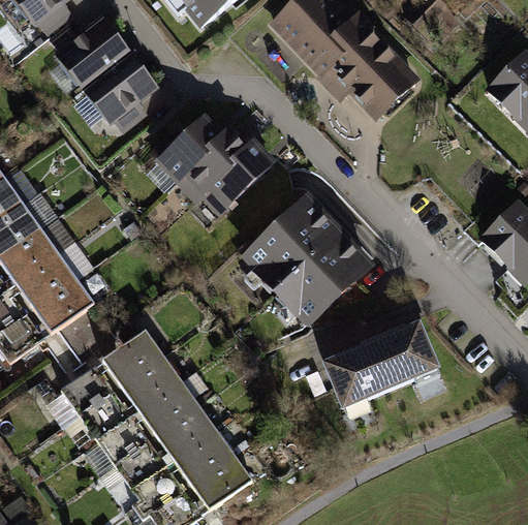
[(21,0),(36,19),(59,1),(60,0),(21,0)]
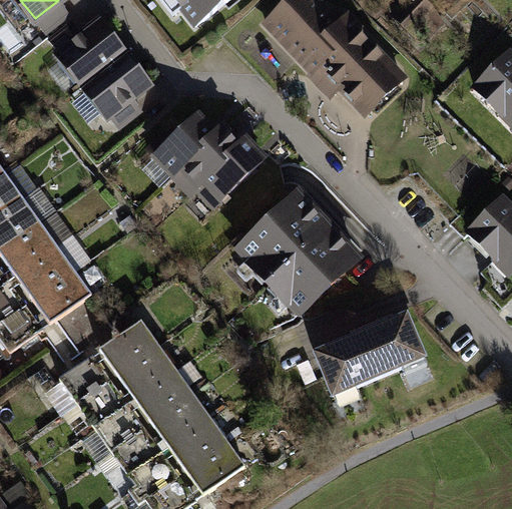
[(180,0),(180,5),(195,24),(224,0),(180,0)]
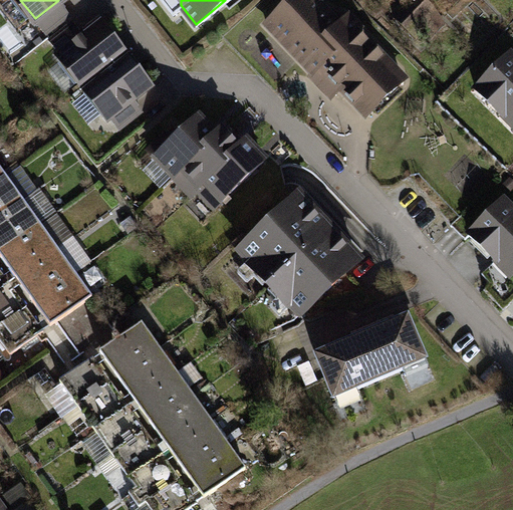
[(366,111),(403,77),(344,17),(338,23),(315,0),(287,0),(267,20),(313,69),(320,63),(366,111)]
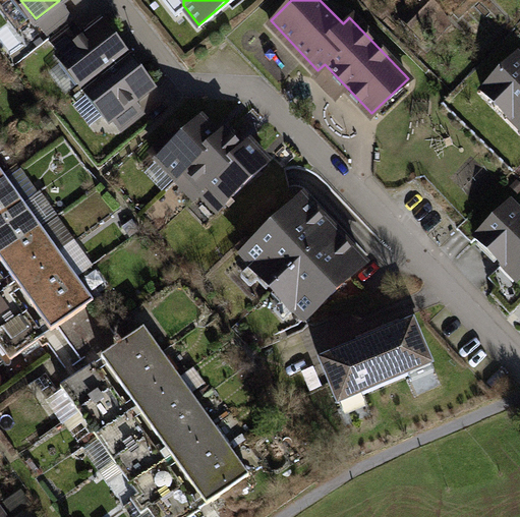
[(416,31),(439,5),(432,0),(412,0),(399,15),(416,31)]
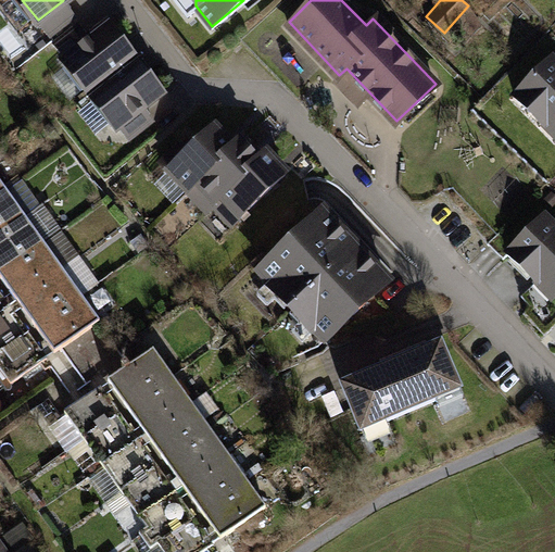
[(73,15),(62,1),(38,20),(49,34),(73,15)]
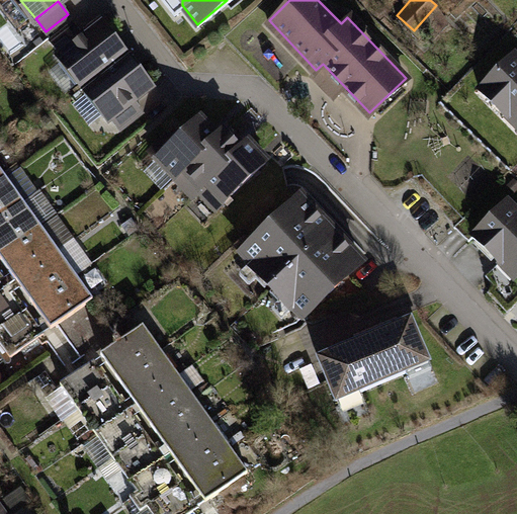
[(123,52),(98,20),(82,33),(60,51),(59,52),(84,83),(123,52)]
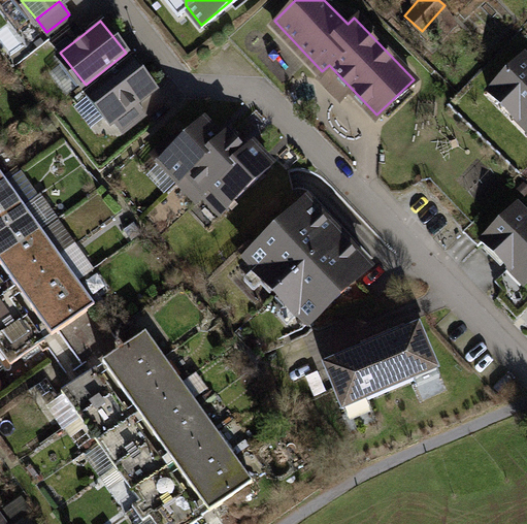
[(51,39),(61,52),(84,34),(73,22),(51,39)]
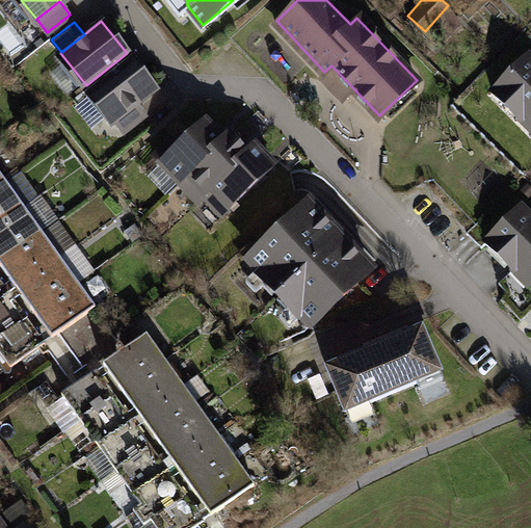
[(153,86),(127,53),(86,85),(111,119),(112,117),(135,100),(153,86)]
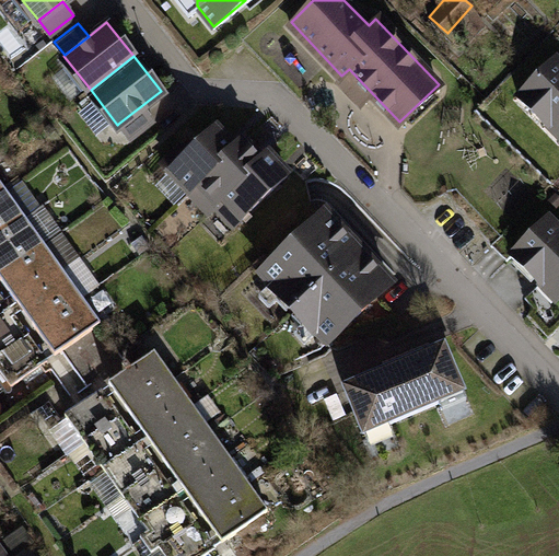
[(558,61),(555,57),(517,94),(547,123),(550,119),(558,127),(558,61)]
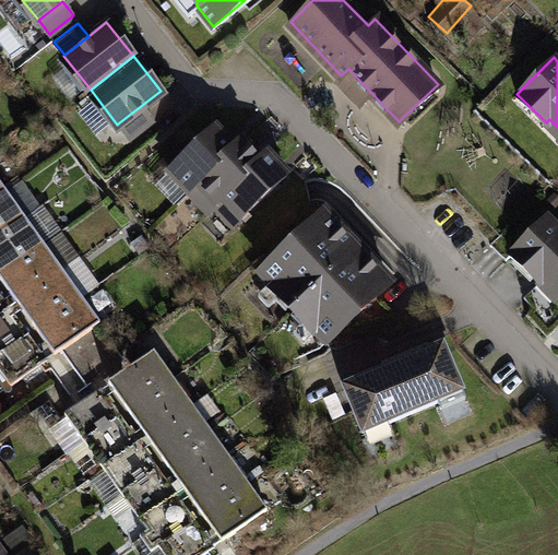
[(153,118),(142,105),(118,124),(129,138),(153,118)]
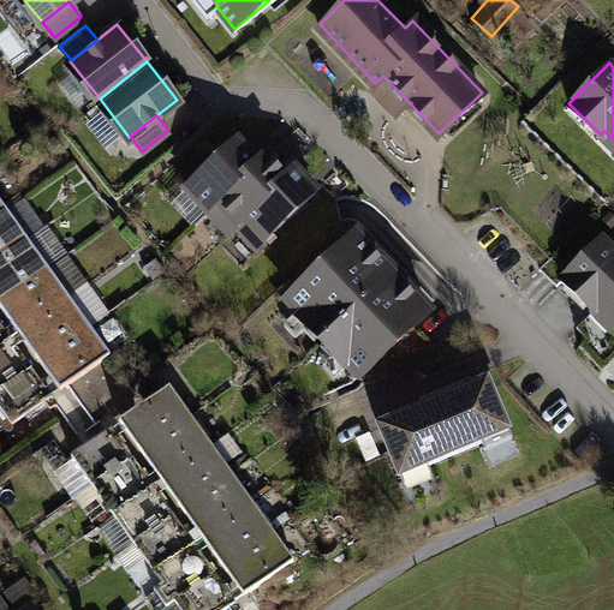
[(178,178),(207,208),(257,160),(236,138),(208,165),(200,156),(178,178)]
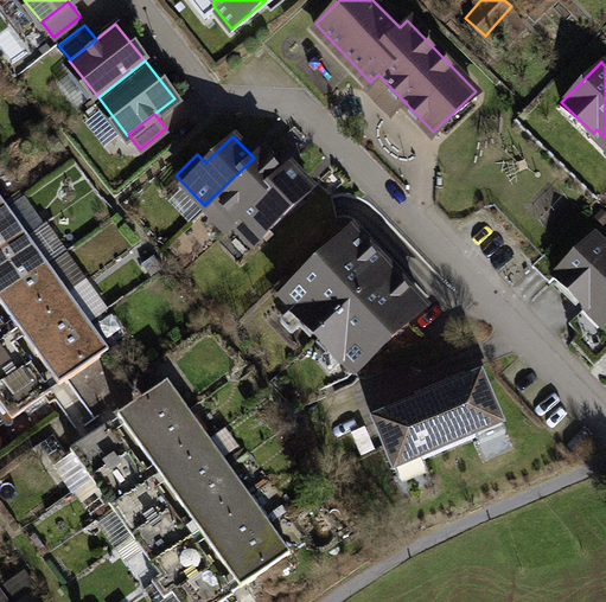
[(254,158),(204,205),(225,226),(233,221),(284,172),(262,149),(254,158)]
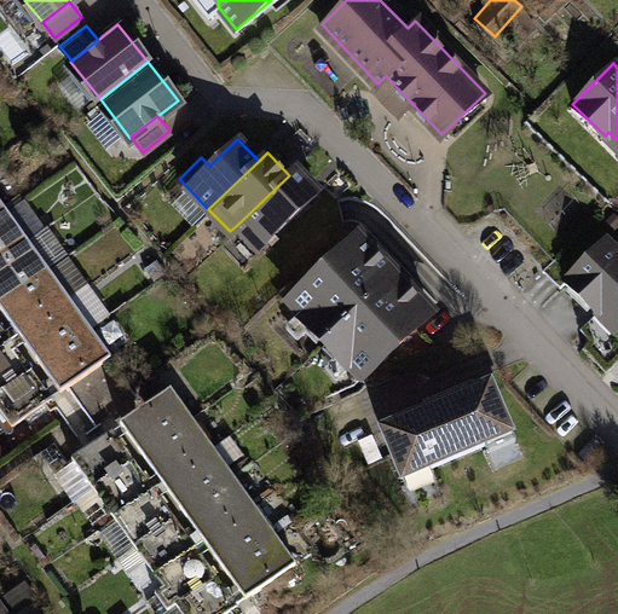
[(289,175),(237,225),(258,247),(317,190),(296,168),(289,175)]
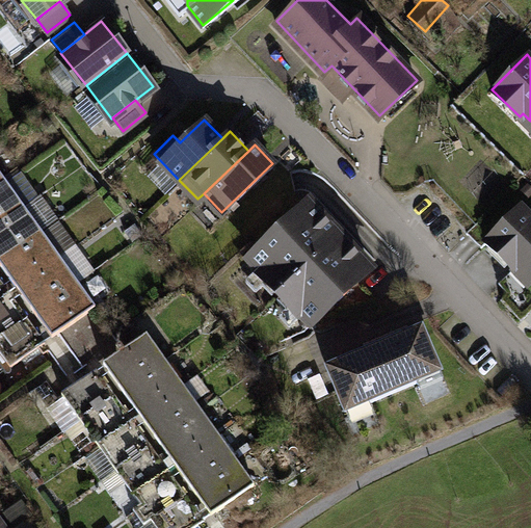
[(5,179),(0,182),(0,218),(22,204),(5,179)]
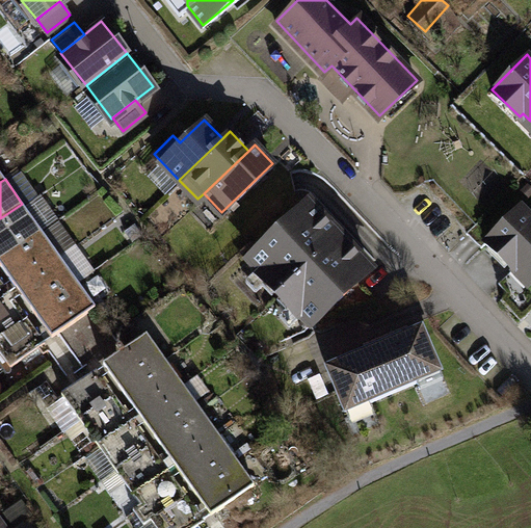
[(308,202),(249,257),(258,266),(255,269),(298,315),(301,313),(311,322),(370,266),(308,202)]
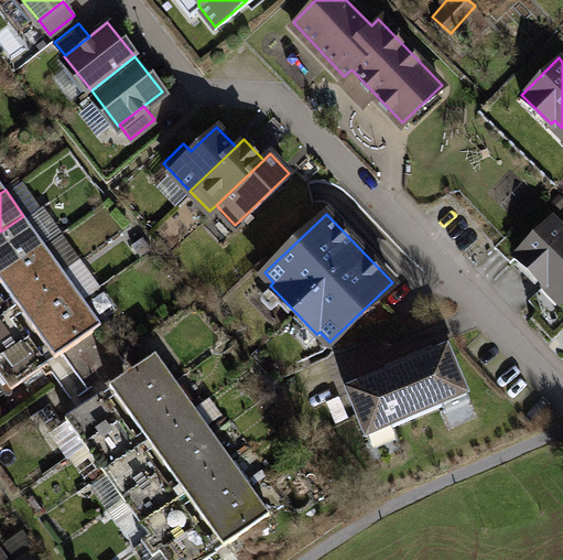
[(23,216),(0,232),(0,267),(3,271),(43,243),(23,216)]
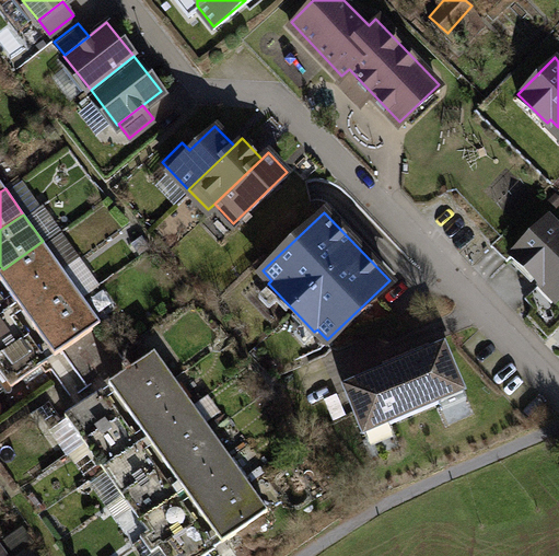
[(558,292),(558,228),(547,216),(511,253),(539,281),(543,277),(558,293),(558,292)]
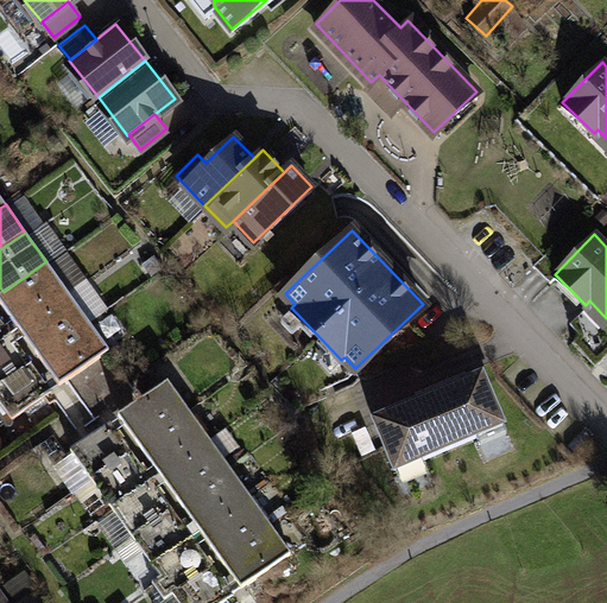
[(46,261),(4,292),(24,321),(67,290),(46,261)]
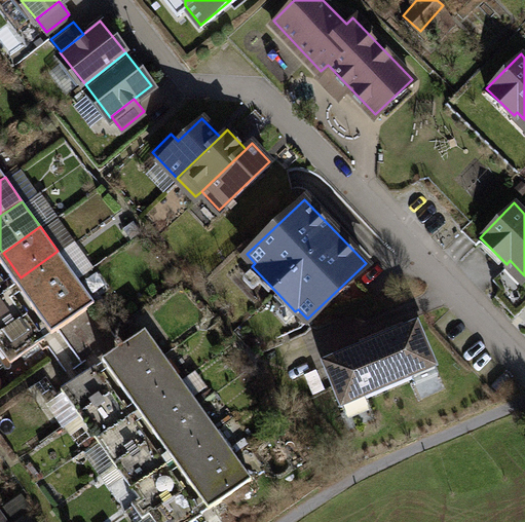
[(58,251),(21,277),(38,302),(75,275),(58,251)]
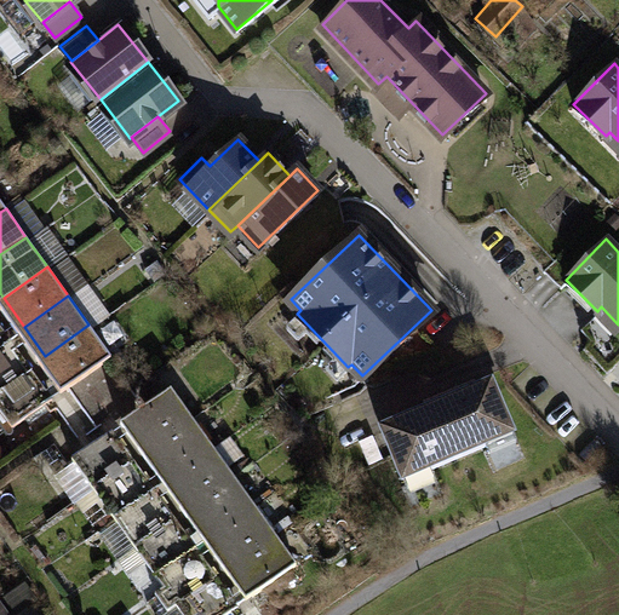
[(0,343),(10,337),(0,323),(0,343)]
